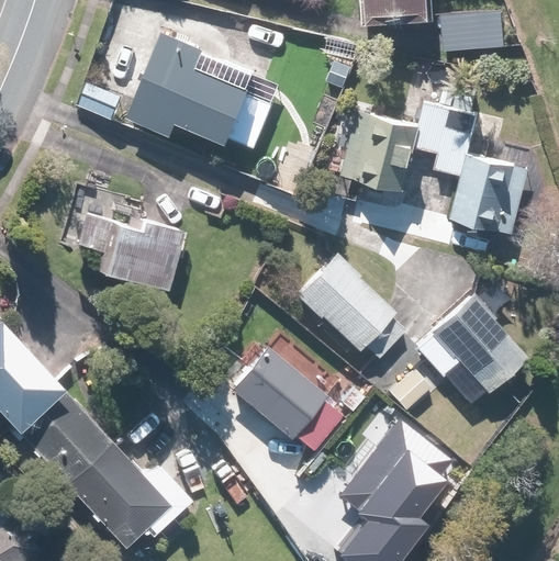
[(370,0),(371,25),(436,22),(434,0),(370,0)]
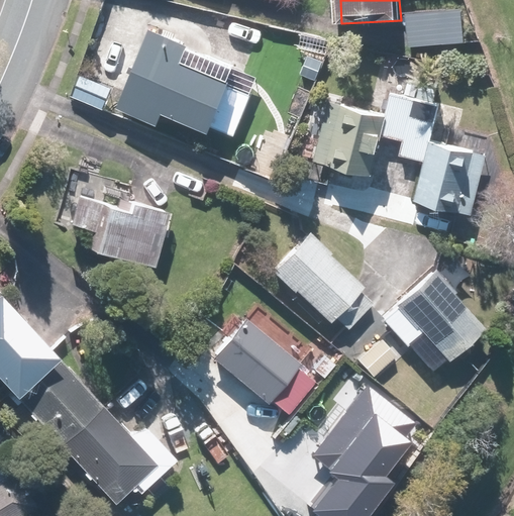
[(460,11),(405,13),(407,46),(461,44),(460,11)]
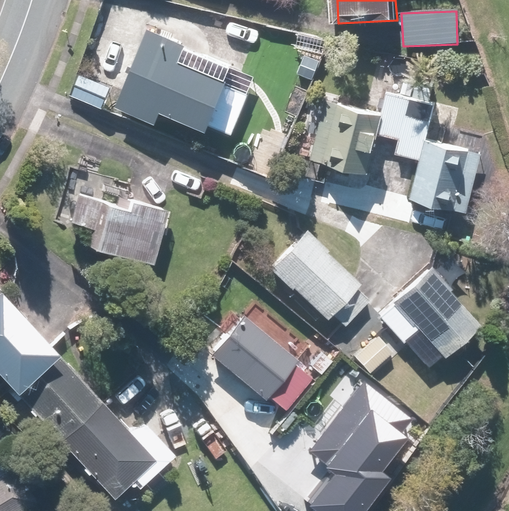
[(189,45),(147,28),(140,45),(128,40),(116,68),(128,73),(114,106),(159,125),(164,112),(210,130),(230,83),(181,63),(189,45)]
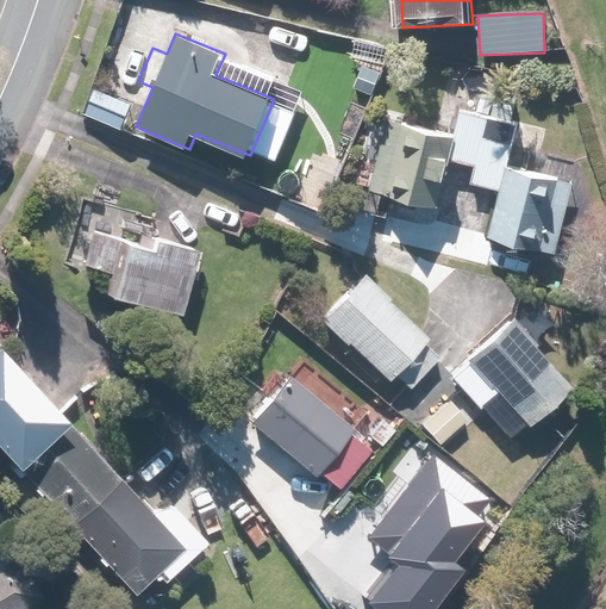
[(585,203),(575,159),(516,144),(519,126),(487,118),(497,79),(447,66),(431,129),(458,135),(451,162),(476,168),(473,185),(497,191),(485,237),(555,255),(569,198),(585,203)]
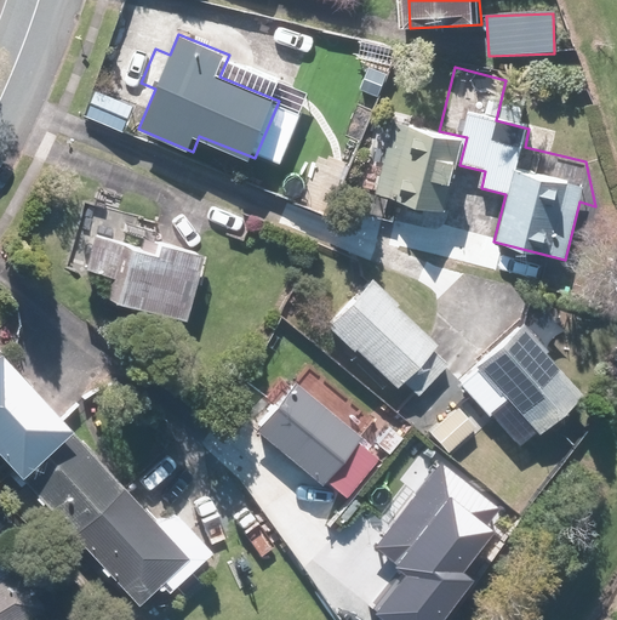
[(439,131),(398,120),(381,192),(450,209),(460,165),(467,137),(439,131)]
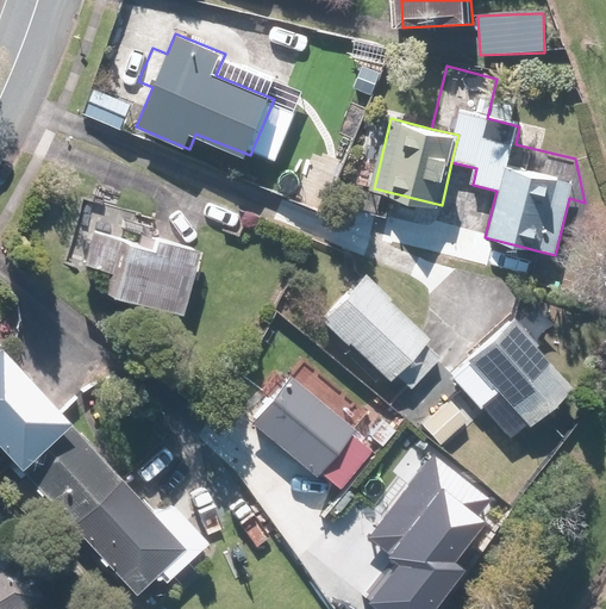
[(108,275),(104,291),(177,312),(195,249),(137,232),(133,242),(79,227),(68,263),(108,275)]
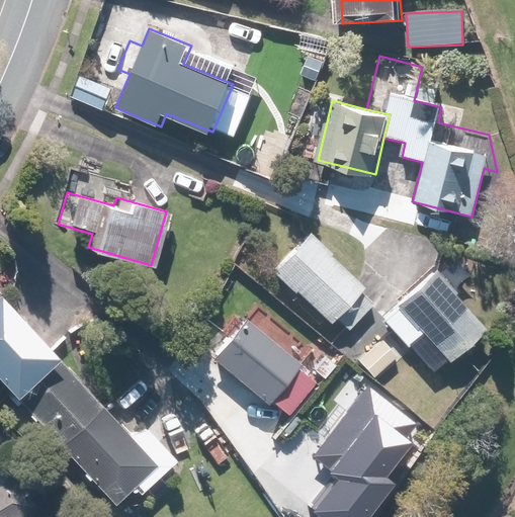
[(363,285),(306,231),(271,267),(328,322),(332,318),(345,330),(370,304),(358,291),(363,285)]
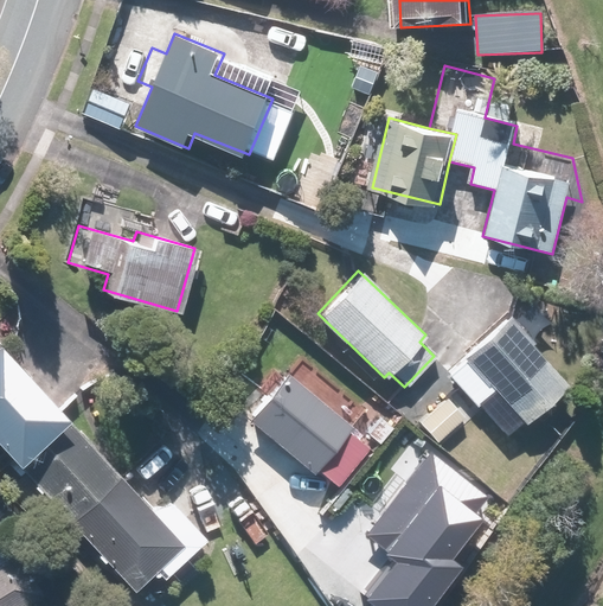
[(520,420),(564,381),(528,340),(553,318),(533,295),(446,372),(474,404),(492,388),(520,420)]
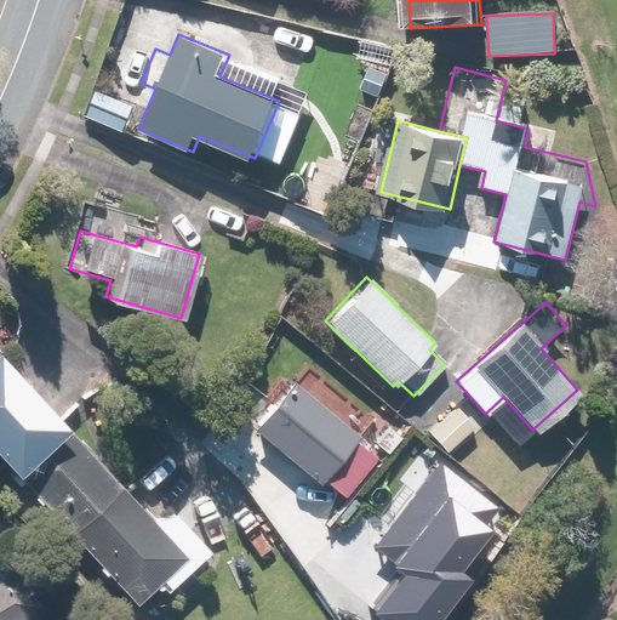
[(0,451),(18,471),(64,426),(67,424),(0,353),(0,451)]
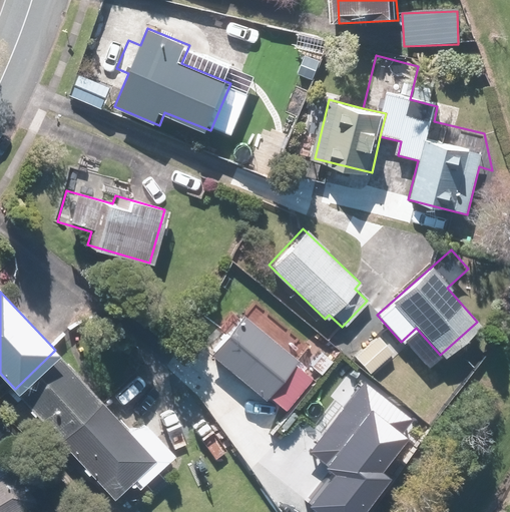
[(278,345),(241,314),(208,353),(279,412),(326,356),(293,328),(278,345)]
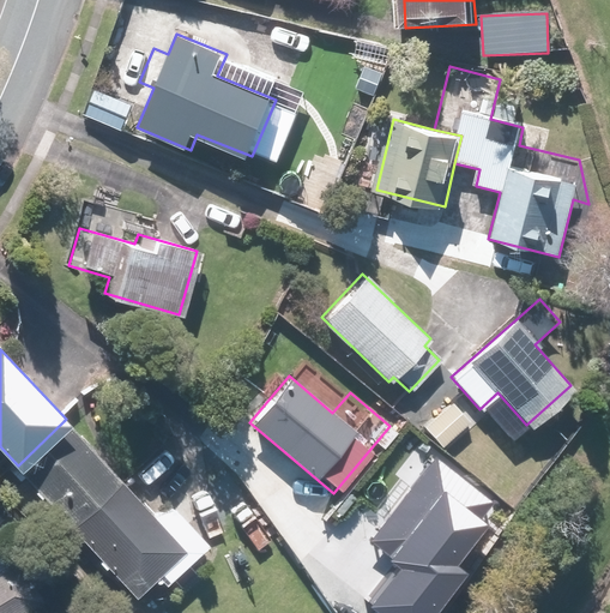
[(475,413),(439,380),(403,421),(440,452),(475,413)]
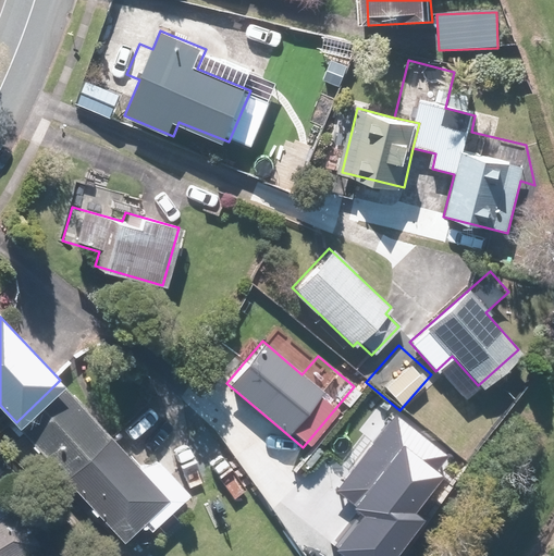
[(61,503),(76,489),(135,550),(158,528),(167,538),(201,503),(167,467),(155,479),(72,394),(12,452),(61,503)]
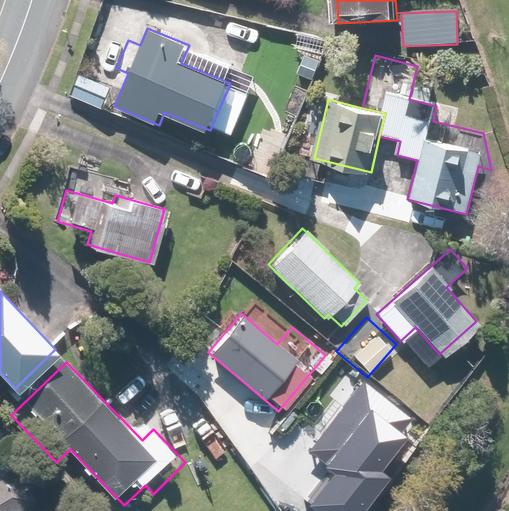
[(305,506),(311,510),(362,510),(388,478),(381,472),(406,440),(400,435),(411,421),(361,383),(305,455),(330,474),(305,506)]
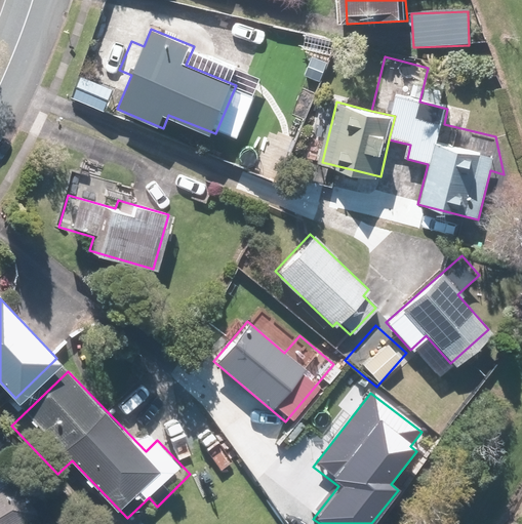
[(15,523),(34,513),(2,460),(0,461),(0,523),(15,523)]
